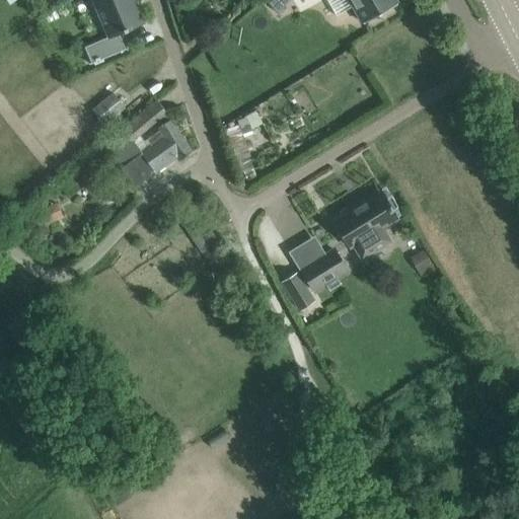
[(91,0),(108,39),(98,43),(104,57),(89,63),(90,65),(127,49),(127,48),(124,49),(118,34),(122,33),(132,29),(131,28),(144,23),(134,0),(91,0)]
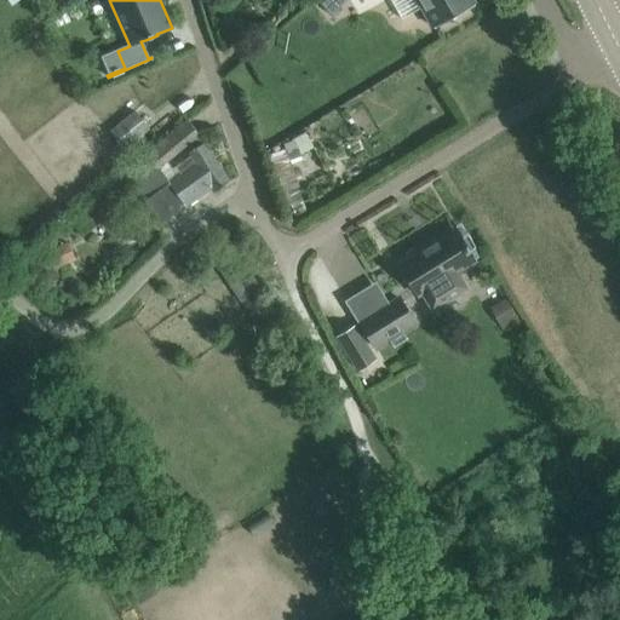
[(326,0),(321,5),(329,15),(345,0),(326,0)]
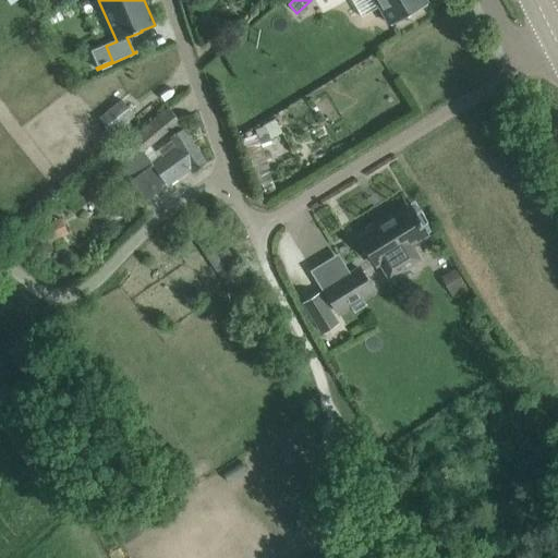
[(351,0),(361,17),(380,7),(391,25),(427,4),(424,0),(351,0)]
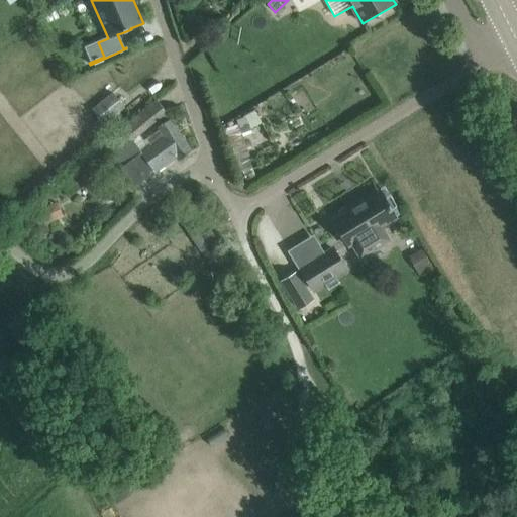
[(112,95),(92,111),(103,123),(122,107),(112,95)]
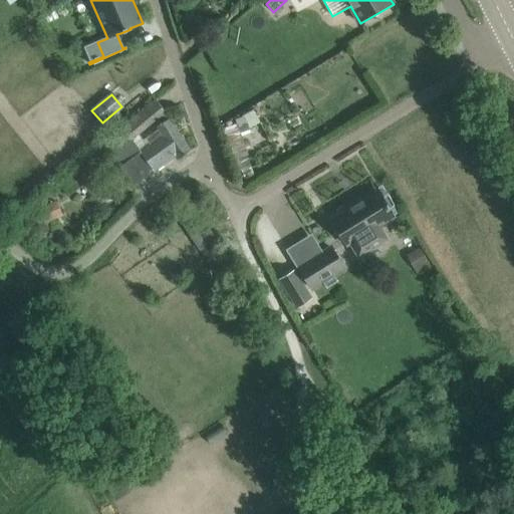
[(156,99),(58,182),(68,195),(97,171),(94,167),(110,154),(134,185),(175,156),(178,159),(190,151),(169,118),(156,127),(158,130),(147,138),(150,143),(140,150),(132,140),(138,135),(160,118),(162,120),(168,116),(165,112),(156,99)]
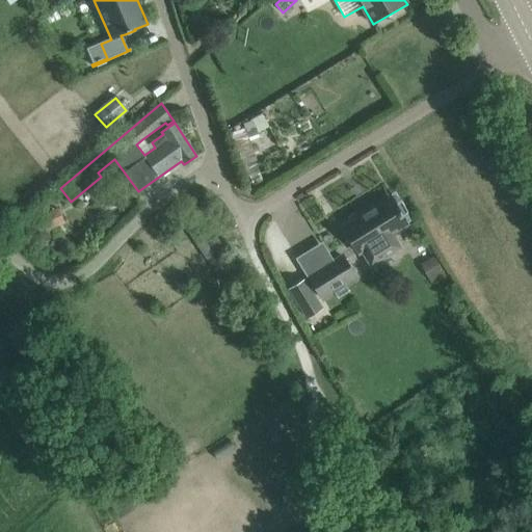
[(233,132),(245,163),(260,158),(248,126),(233,132)]
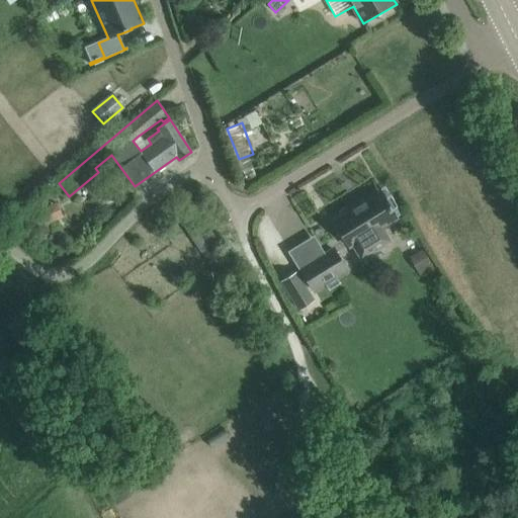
[(381,194),(335,225),(348,247),(353,244),(361,257),(391,240),(383,228),(398,219),(381,194)]
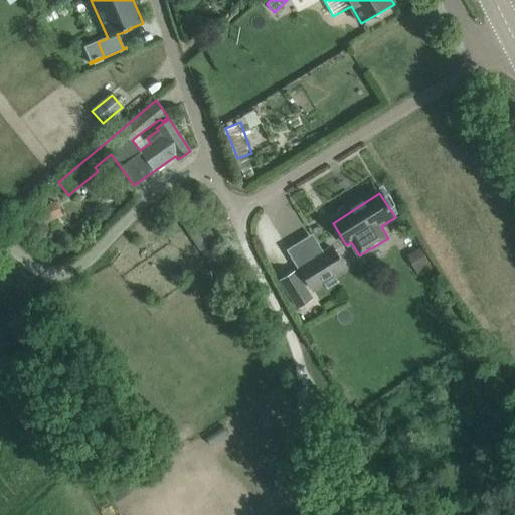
[(51,221),(45,208),(31,214),(37,227),(51,221)]
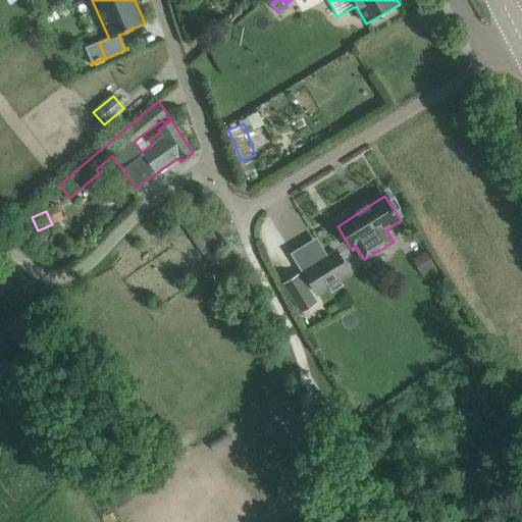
[(336,252),(303,271),(316,293),(349,272),(336,252)]
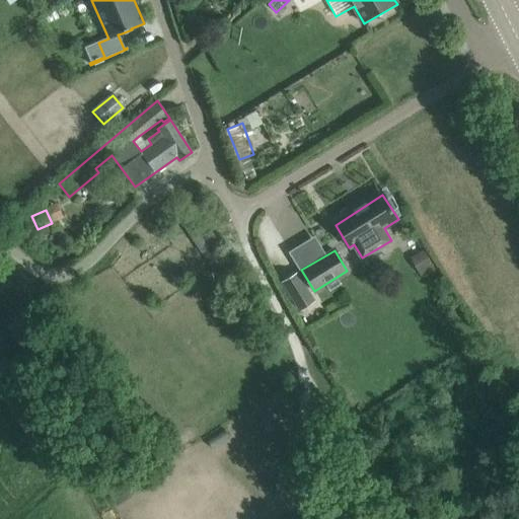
[(299,309),(313,301),(296,273),(283,282),(299,309)]
